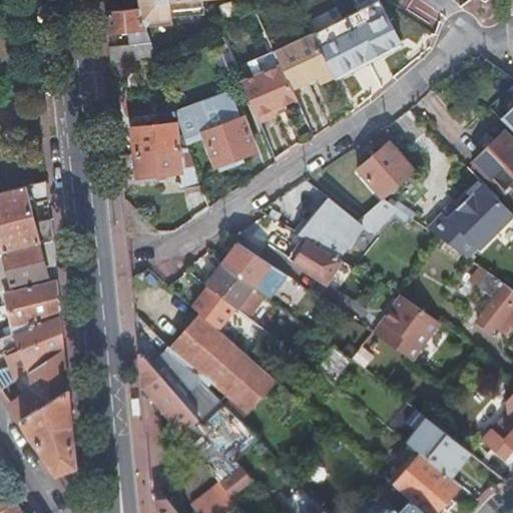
[(137,0),(139,9),(140,9),(147,28),(150,23),(162,21),(170,21),(170,18),(169,12),(168,4),(168,0),(137,0)]
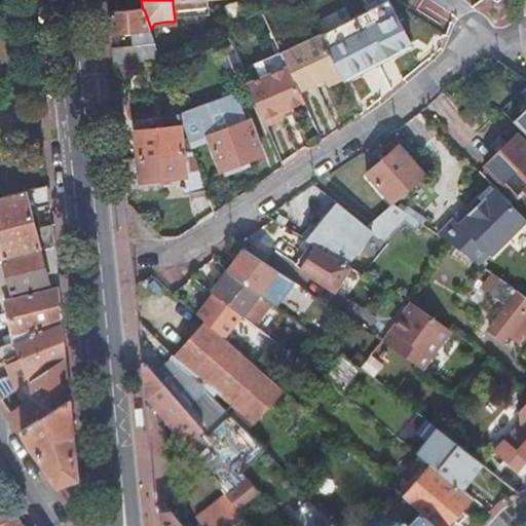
[(174,12),(175,19),(209,15),(208,8),(207,0),(173,0),(173,4),(174,12)]
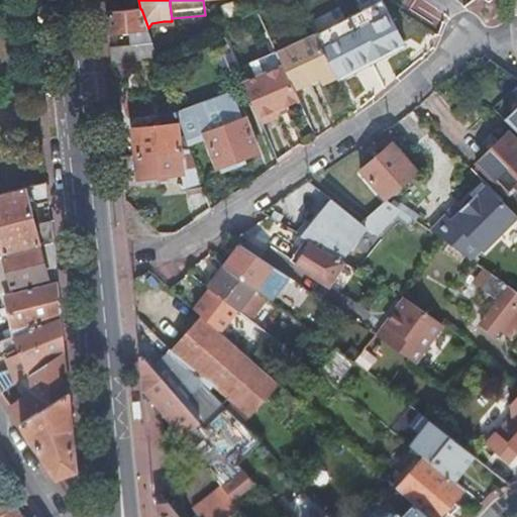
[(140,9),(106,13),(108,35),(148,30),(148,28),(141,9),(140,9)]
